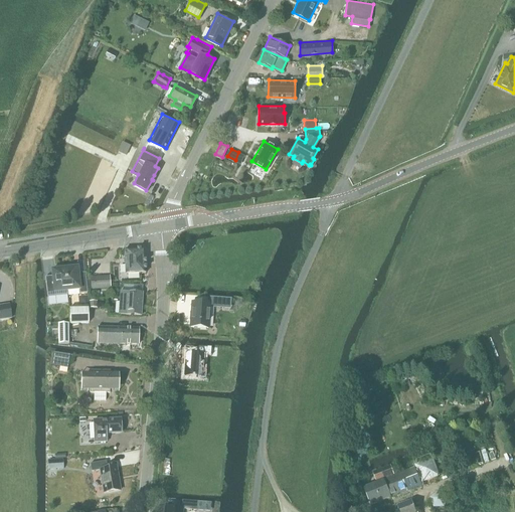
[(126,272),(141,271),(146,271),(145,248),(143,246),(125,247),(126,272)]
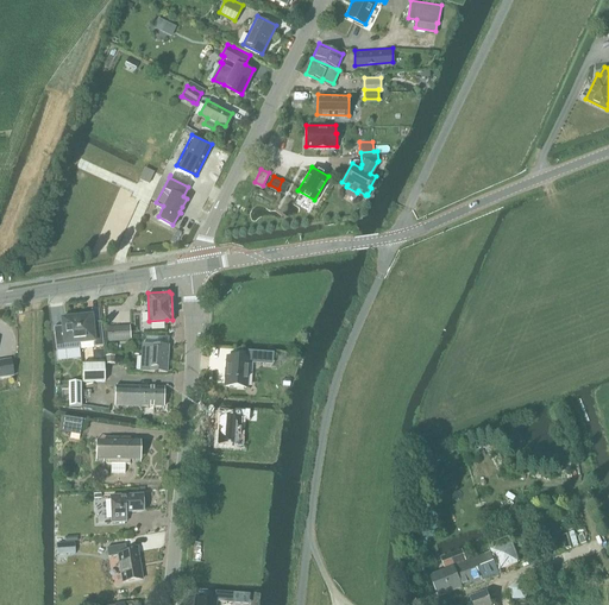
[(88,310),(76,312),(80,340),(94,339),(95,344),(104,342),(101,319),(93,320),(92,313),(88,314),(88,310)]
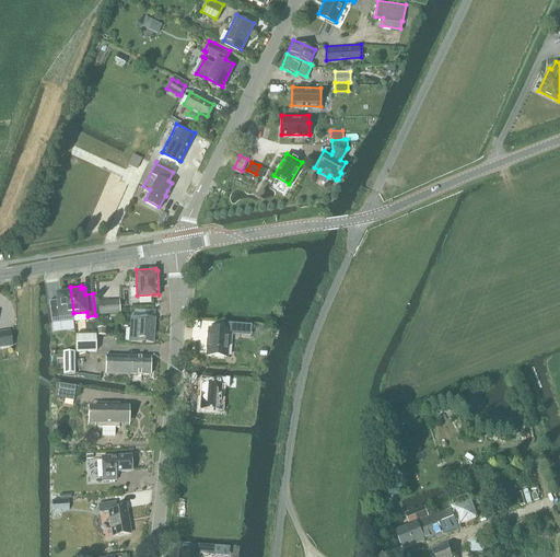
[(57,298),(49,299),(51,321),(60,320),(73,317),(73,313),(70,287),(60,288),(60,291),(57,291),(57,298)]
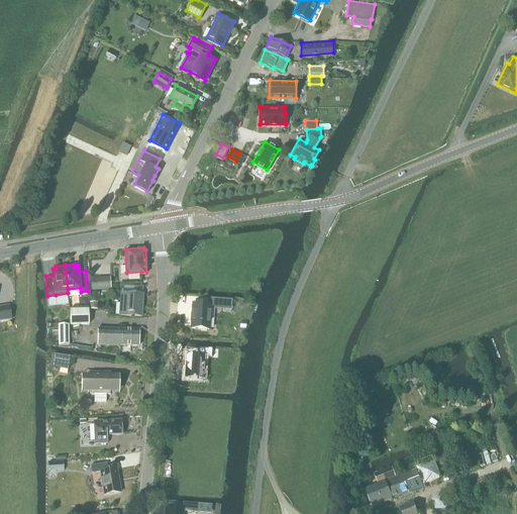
[(91,276),(92,287),(92,288),(111,287),(109,274),(91,276)]
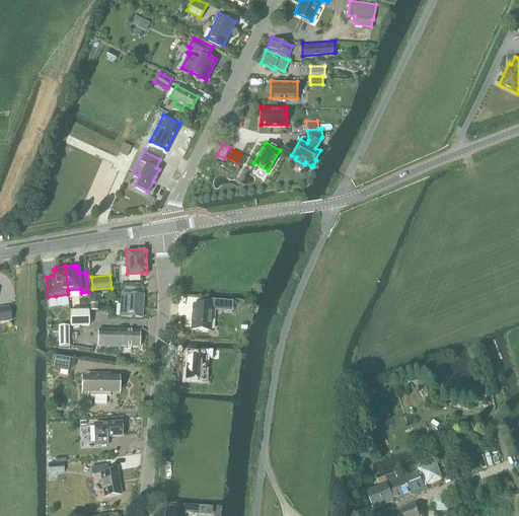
[(119,314),(127,314),(143,315),(144,292),(121,291),(119,314)]
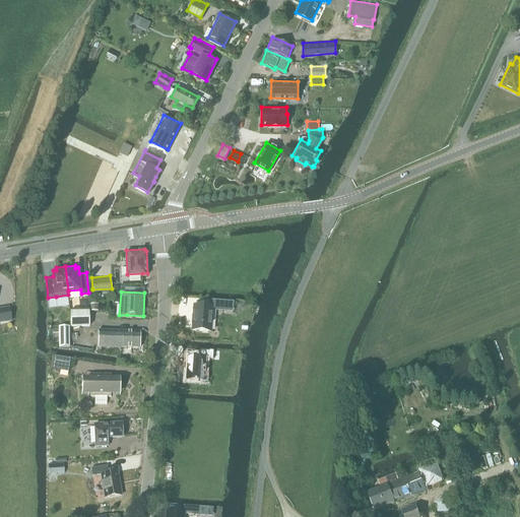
[(80,307),(89,306),(88,296),(79,297),(80,307)]
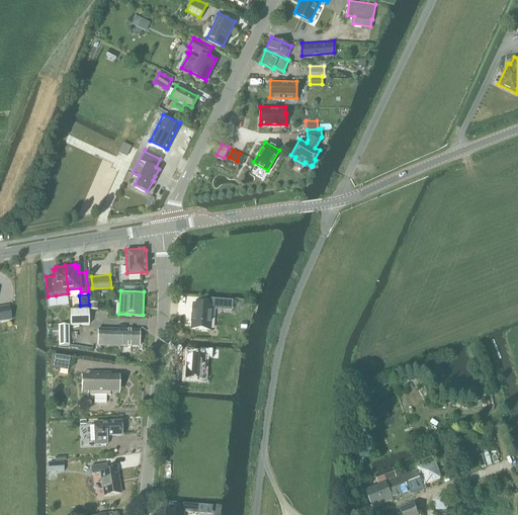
[(192,301),(190,327),(210,328),(211,307),(232,309),(233,298),(210,296),(210,302),(192,301)]
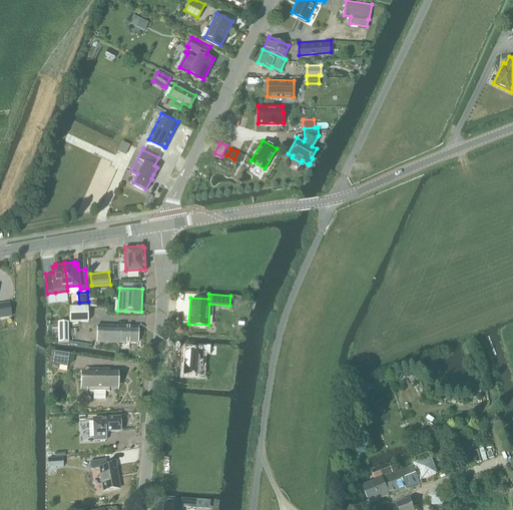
[(0,316),(12,314),(10,301),(0,302),(0,316)]
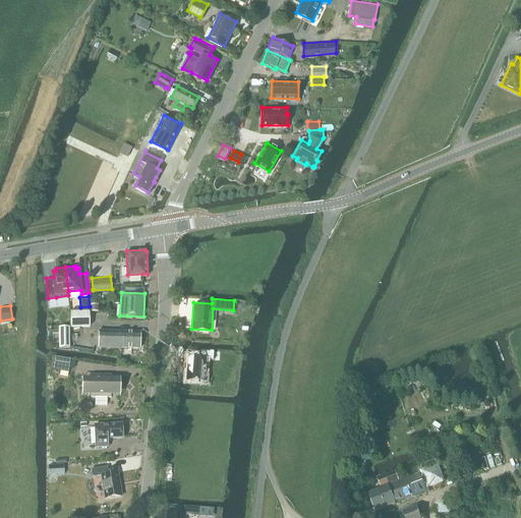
[(90,309),(70,309),(70,325),(90,325),(90,309)]
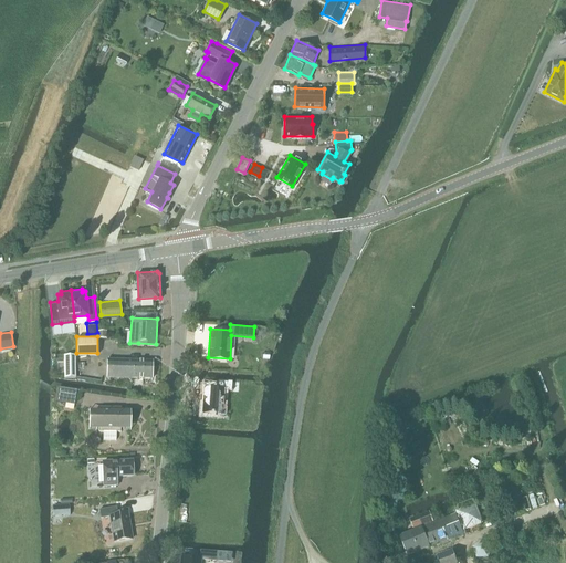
[(63,353),(64,375),(76,375),(75,353),(63,353)]
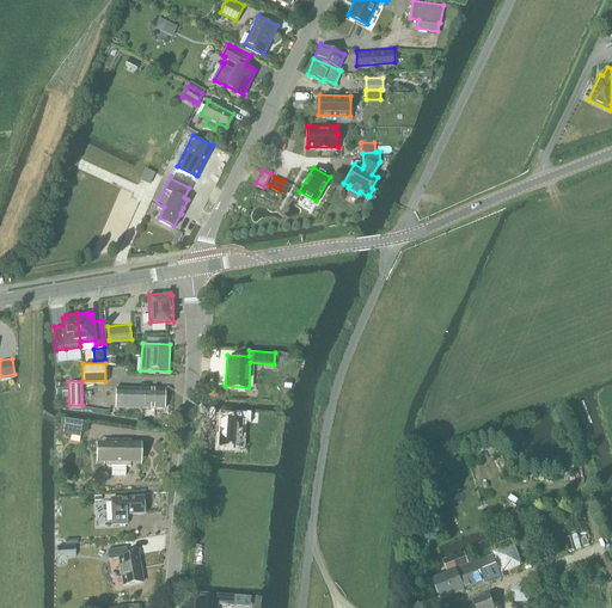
[(165,406),(165,387),(116,385),(116,405),(165,406)]
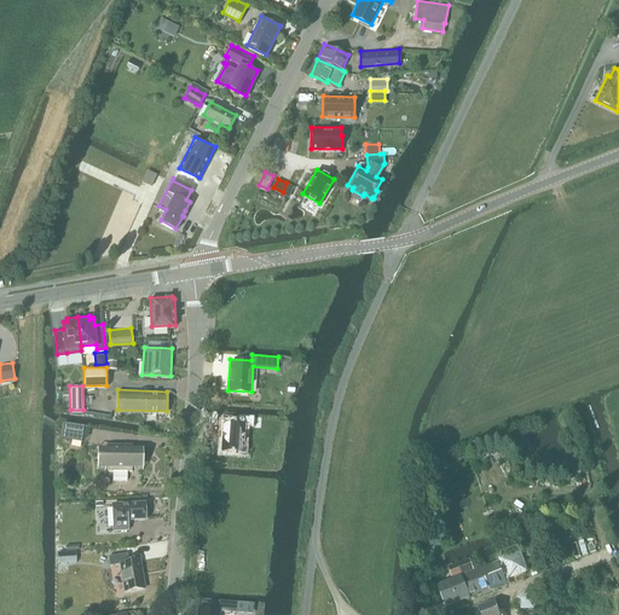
[(223,422),(221,451),(243,452),(243,451),(244,451),(247,450),(247,444),(246,441),(244,441),(246,424),(254,425),(254,418),(261,419),(261,415),(238,413),(237,423),(223,422)]
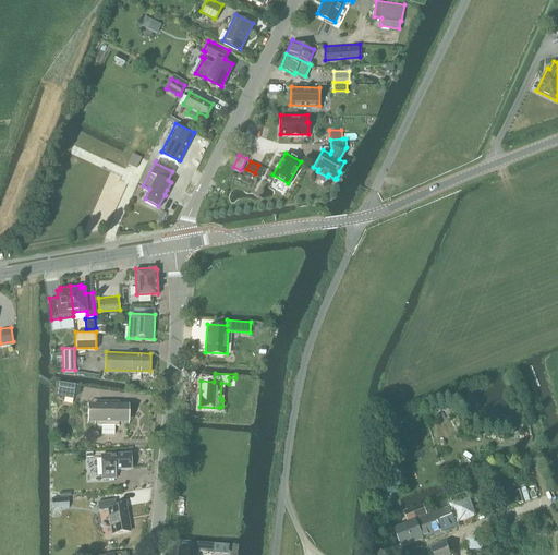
[(73,396),(76,382),(58,379),(56,394),(73,396)]
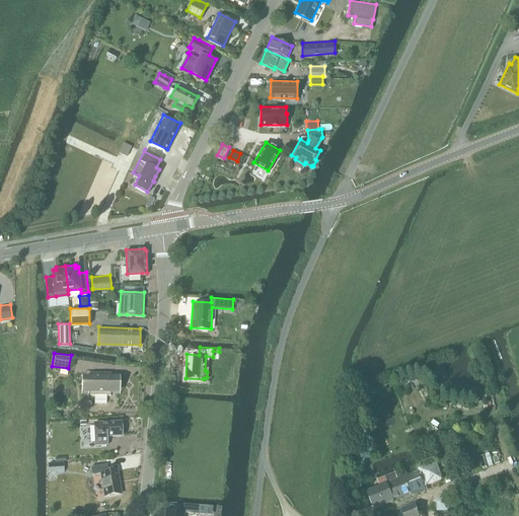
[(112,374),(112,371),(91,371),(91,373),(81,373),(82,390),(90,391),(90,393),(95,393),(95,400),(106,400),(106,393),(110,393),(110,391),(120,391),(120,374),(112,374)]
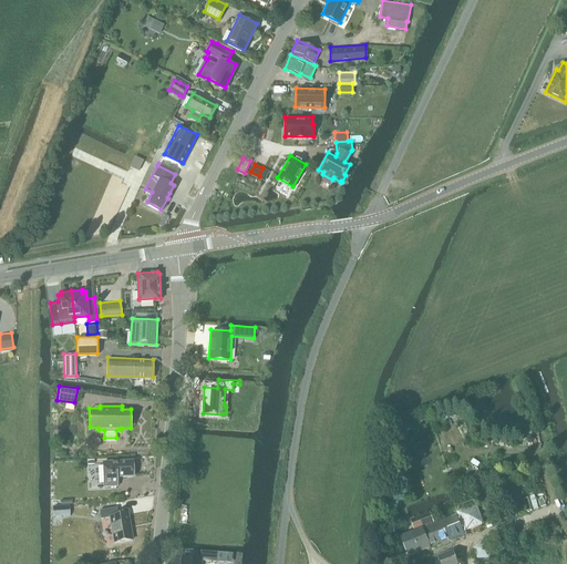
[(227,441),(226,452),(244,453),(244,442),(227,441)]
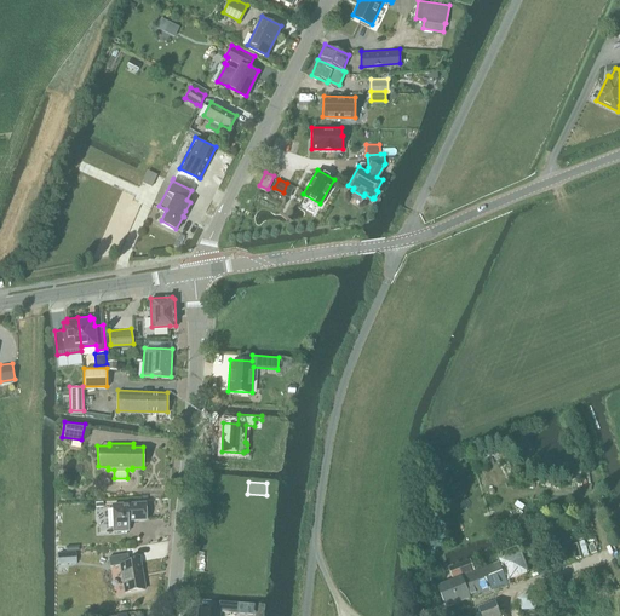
[(114,529),(128,529),(128,519),(147,518),(145,501),(112,504),(114,529)]
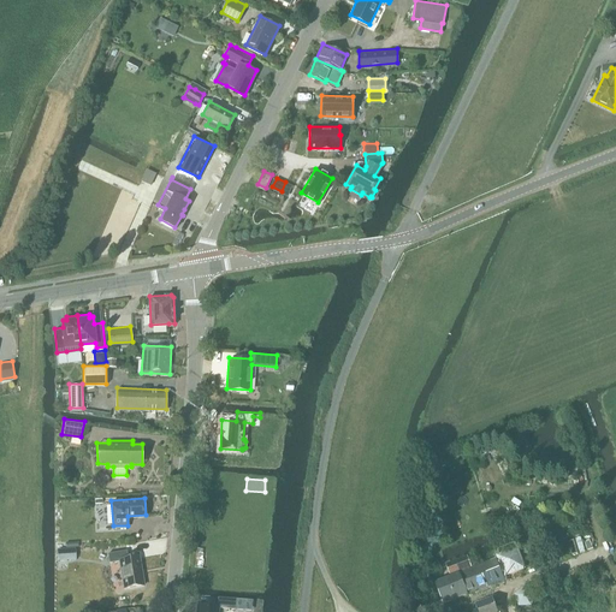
[(66,546),(66,558),(76,557),(75,546),(66,546)]
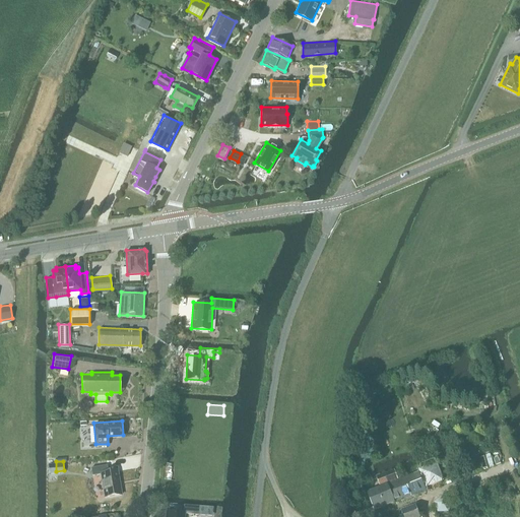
[(117,469),(107,470),(106,463),(90,466),(92,474),(101,473),(105,497),(121,494),(117,469)]
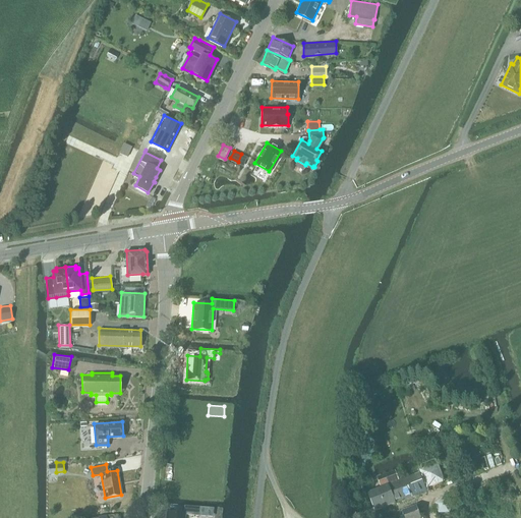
[(426,488),(419,469),(399,477),(396,468),(378,475),(382,485),(368,491),(375,509),(426,488)]
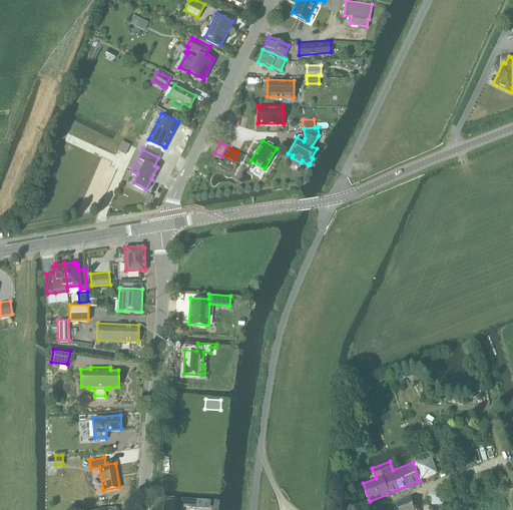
[(411,496),(396,501),(399,509),(414,509),(416,509),(411,496)]
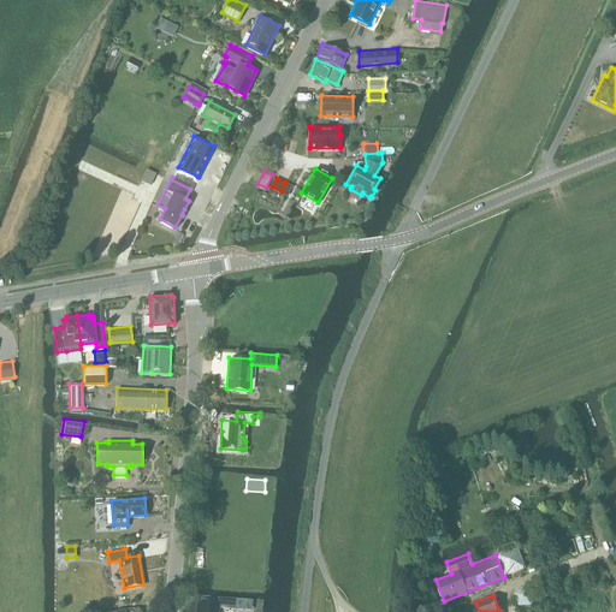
[(197,604),(196,611),(218,611),(218,606),(235,607),(252,608),(252,599),(235,598),(218,596),(218,605),(197,604)]
